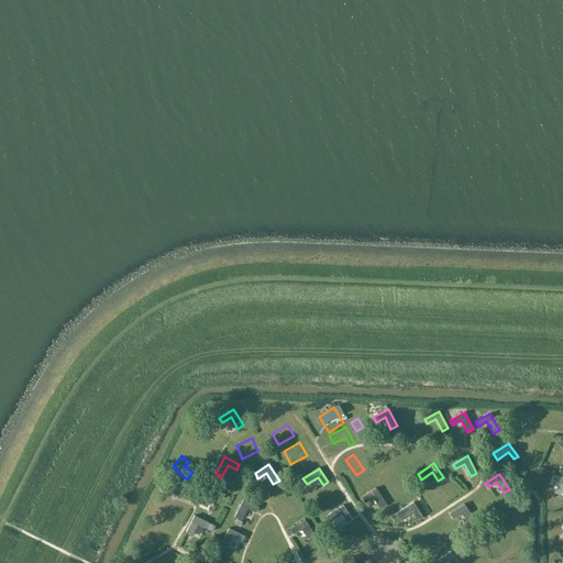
[(397,477),(381,483),(386,503),(404,497),(397,477)]
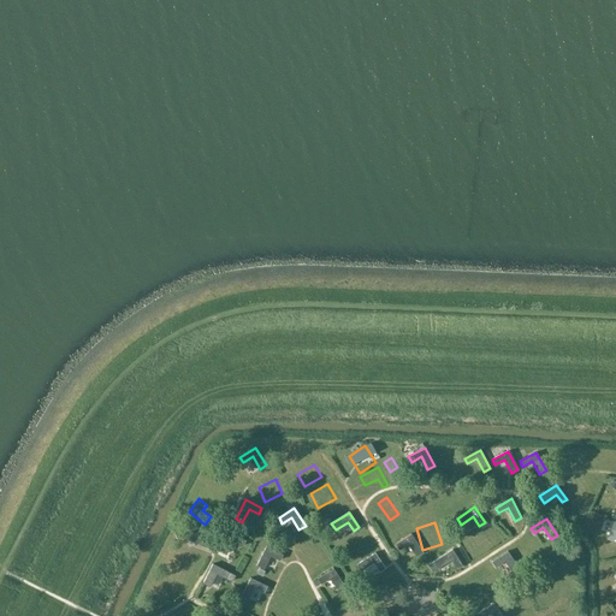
[(195,545),(201,540),(190,523),(175,533),(178,538),(188,532),(195,545)]
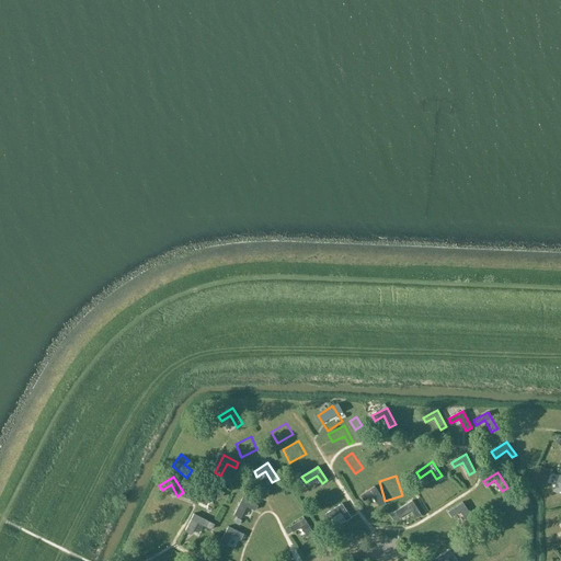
[(441,482),(427,492),(433,499),(442,491),(448,500),(451,496),(441,482)]
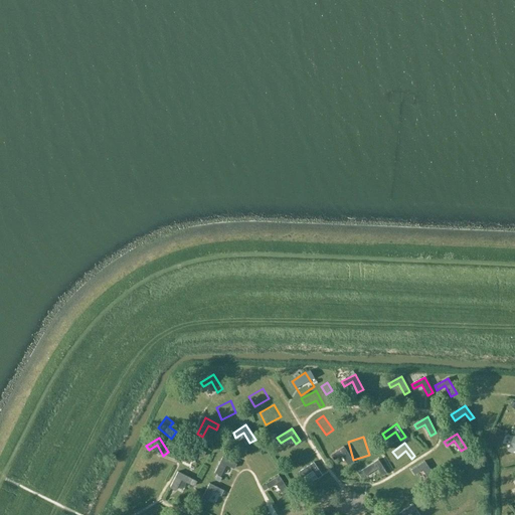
[(202,457),(205,452),(191,445),(183,461),(189,463),(194,453),(202,457)]
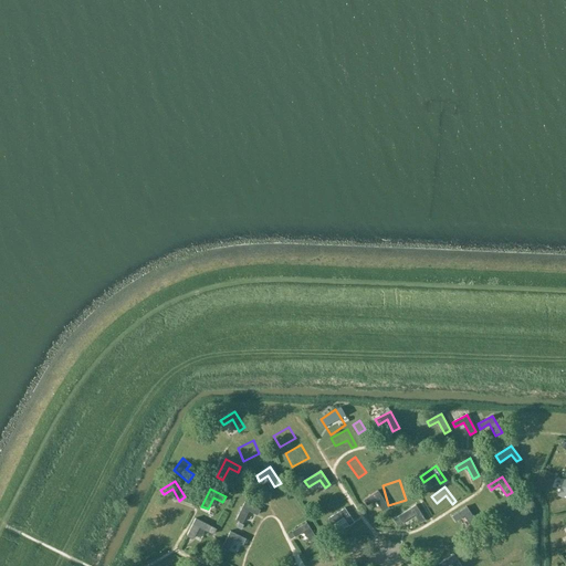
[(383,511),(388,506),(377,491),(364,500),(366,504),(375,500),(383,511)]
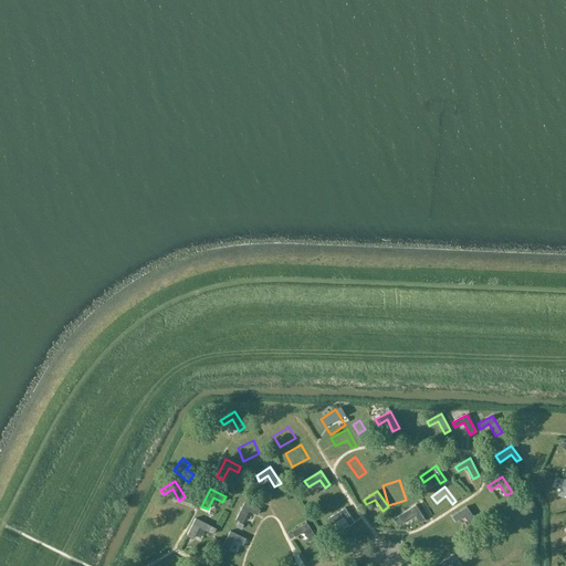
[(483,496),(472,504),(477,512),(488,504),(483,496)]
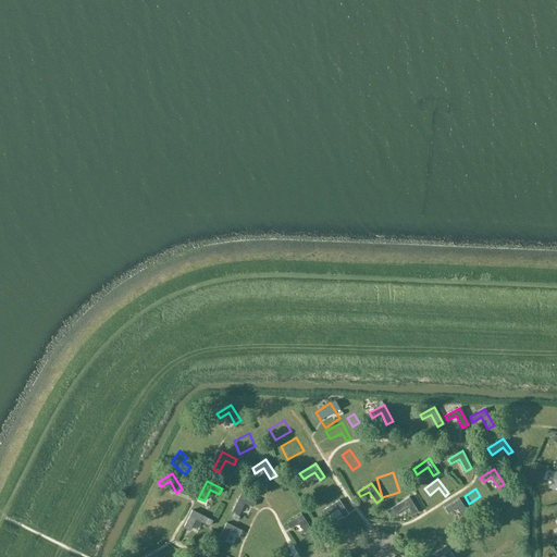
[(252,506),(256,502),(240,494),(232,510),(238,514),(244,502),(252,506)]
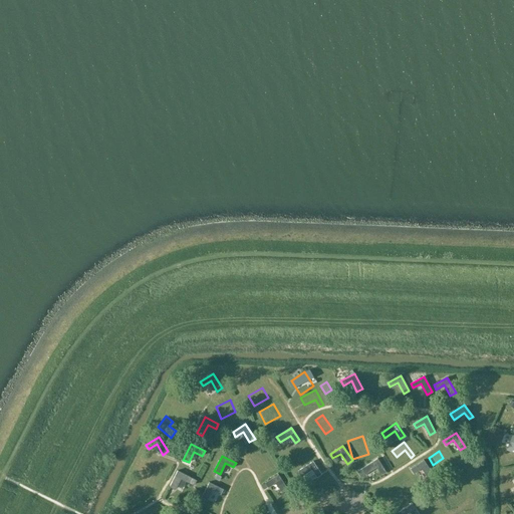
[(147,459),(137,466),(147,480),(157,473),(147,459)]
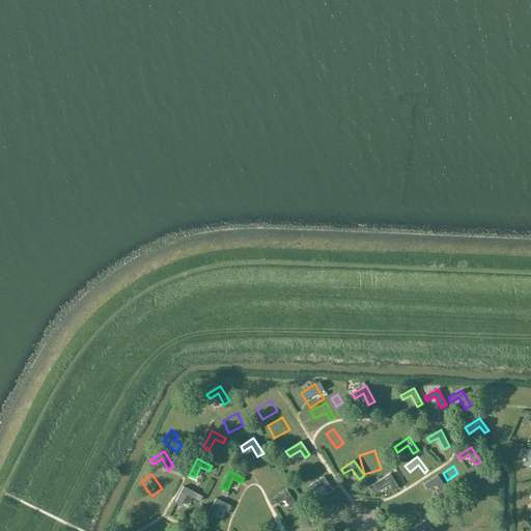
[(393,491),(398,487),(390,474),(374,483),(378,490),(389,482),(393,491)]
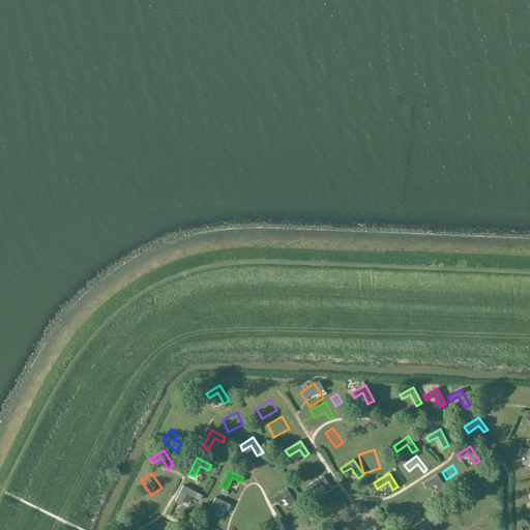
[(267,474),(263,476),(270,486),(274,482),(267,474)]
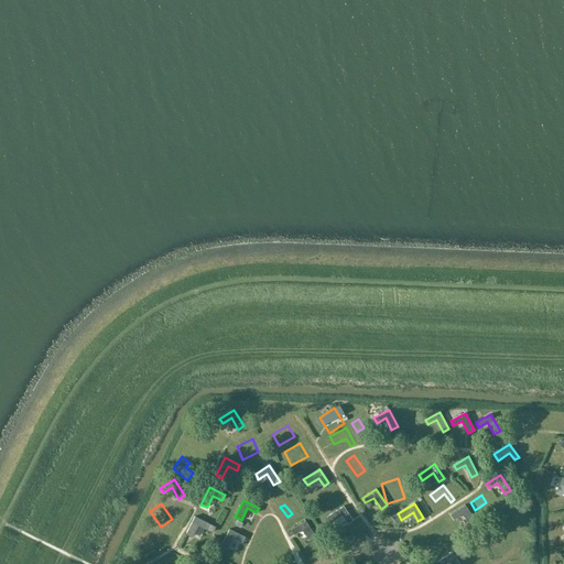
[(469,524),(475,521),(465,505),(451,514),(454,519),(462,513),(469,524)]
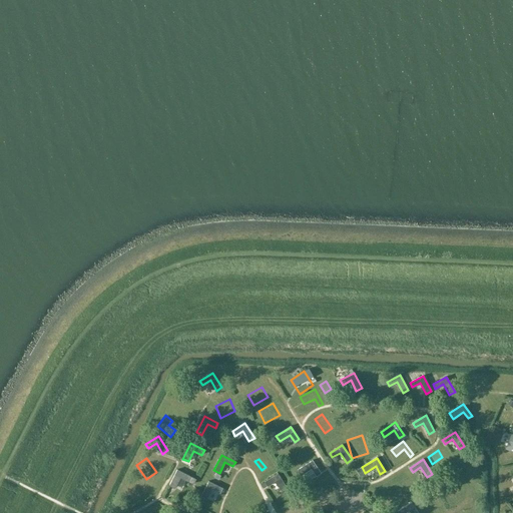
[(316,476),(321,473),(312,460),(298,470),(301,475),(311,468),(316,476)]
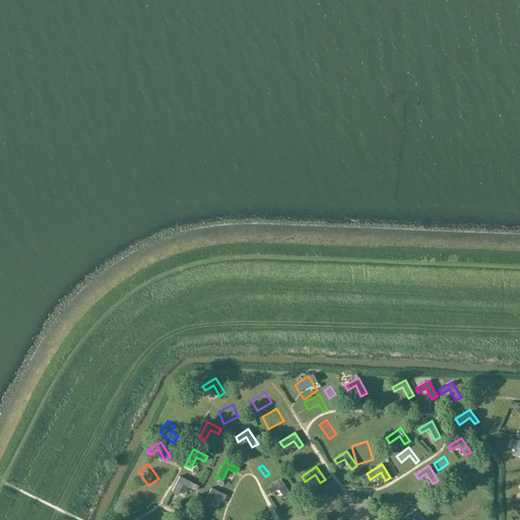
[(228,471),(222,481),(230,484),(234,473),(228,471)]
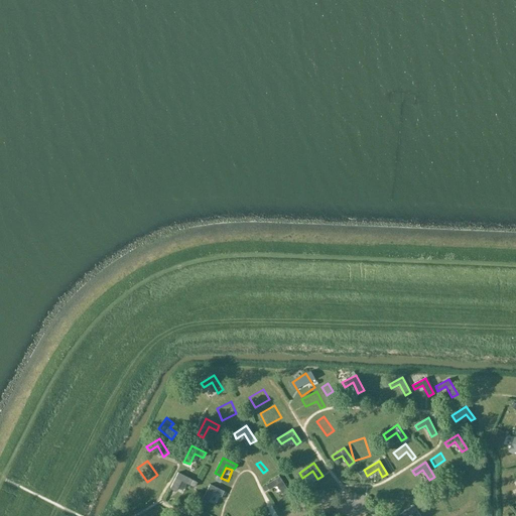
[(189,484),(191,480),(178,473),(170,488),(175,491),(181,480),(189,484)]
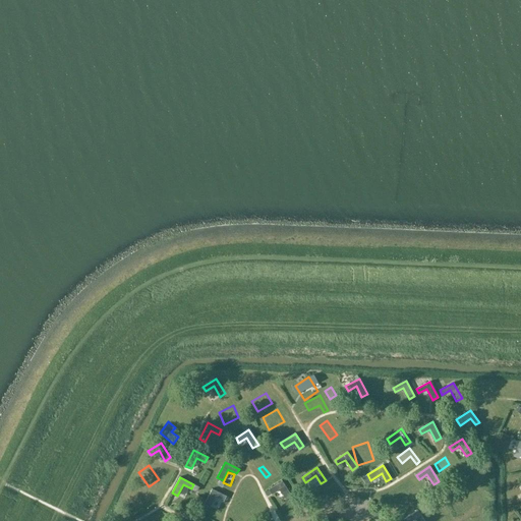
[(290,506),(295,502),(282,480),(269,489),(272,494),(279,488),(290,506)]
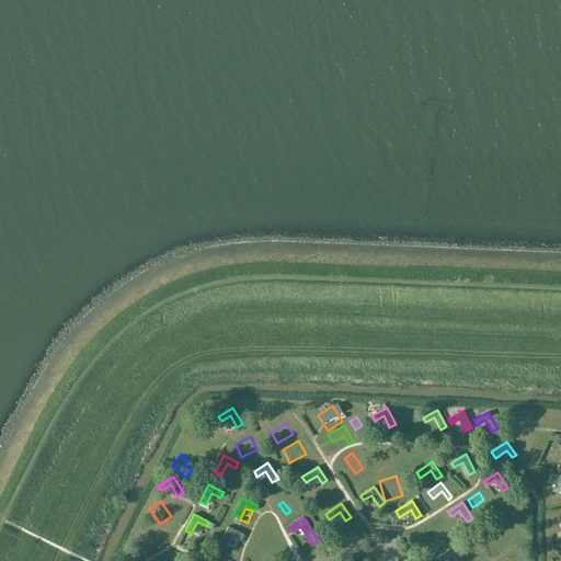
[(273,544),(283,539),(274,522),(264,527),(273,544)]
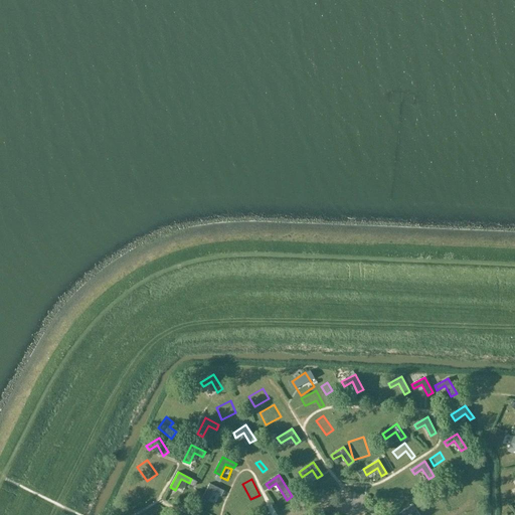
[(220,495),(223,490),(209,483),(201,499),(207,502),(212,491),(220,495)]
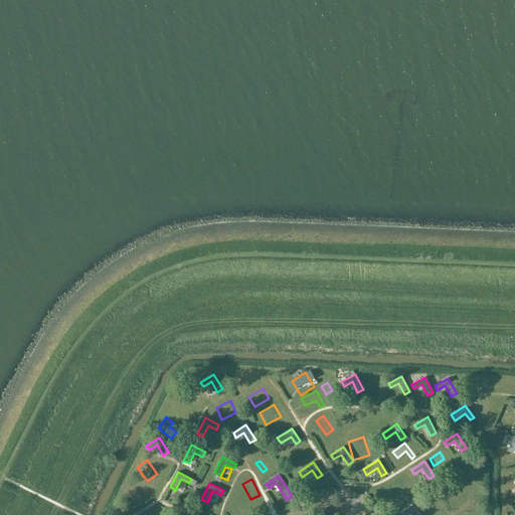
[(235,514),(246,513),(243,498),(232,500),(235,514)]
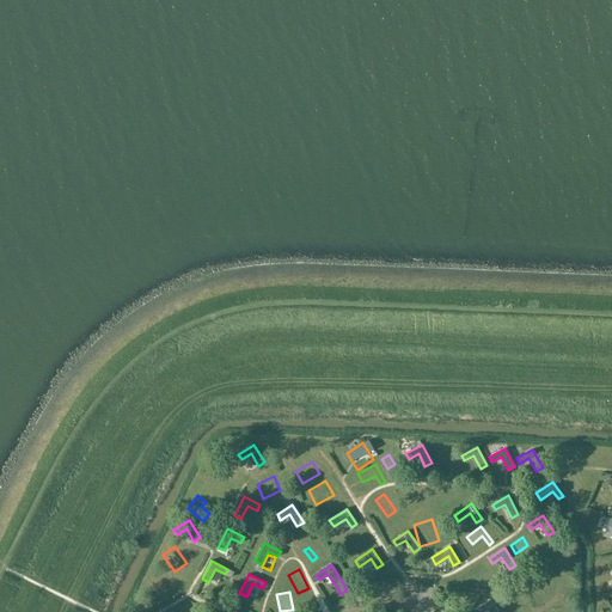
[(191,611),(182,599),(166,611),(167,611),(191,611)]
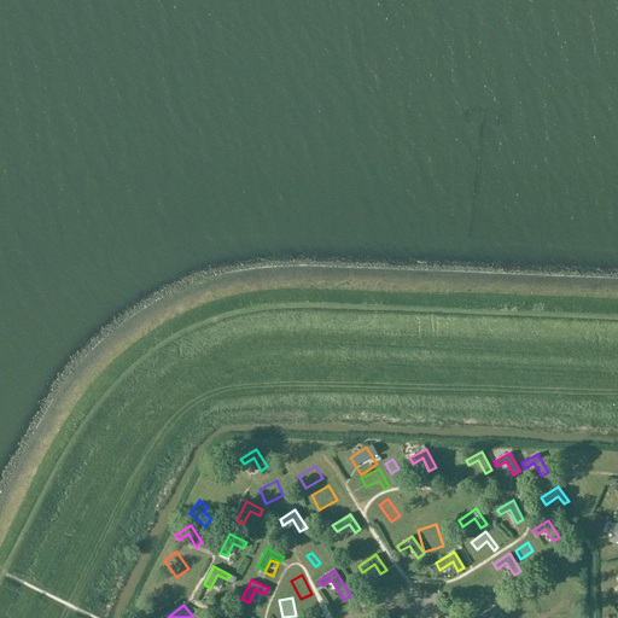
[(494,617),(502,617),(495,605),(479,616),(481,617),(487,617),(493,614),(494,617)]
